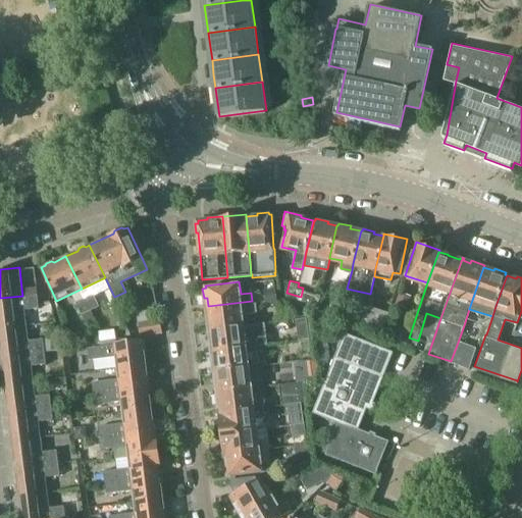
[(275,287),(264,288),(265,300),(276,298),(275,287)]
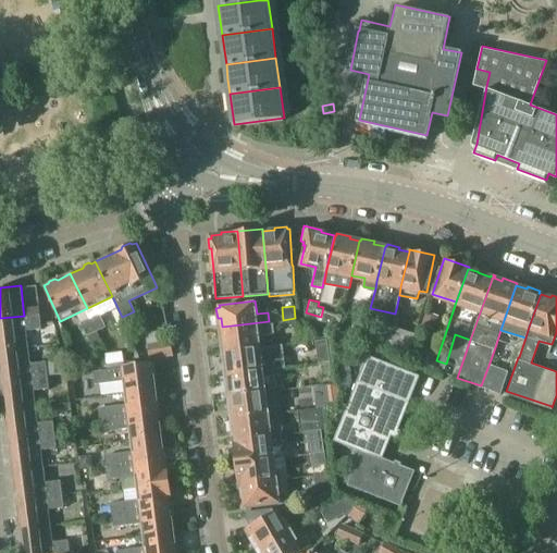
[(338,324),(342,315),(325,309),(322,319),(338,324)]
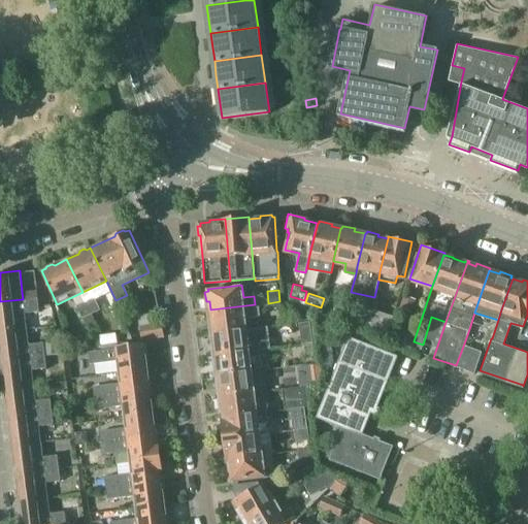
[(404,294),(400,305),(411,309),(411,308),(416,298),(404,294)]
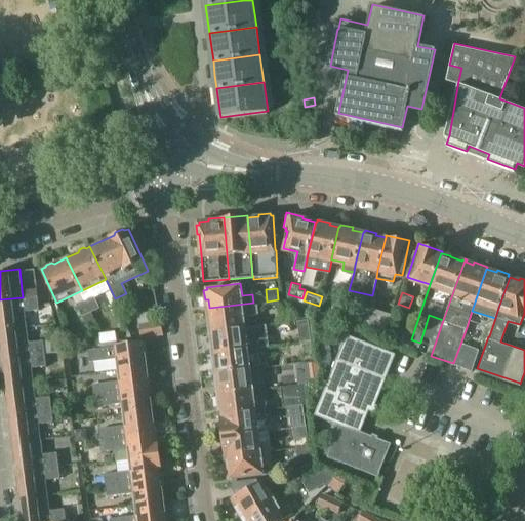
[(93,293),(84,298),(91,311),(99,307),(93,293)]
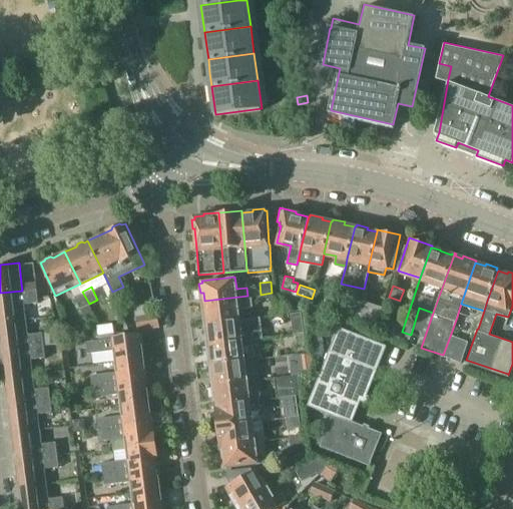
[(22,291),(0,293),(0,321),(26,318),(24,303),(38,301),(37,291),(37,289),(22,291)]
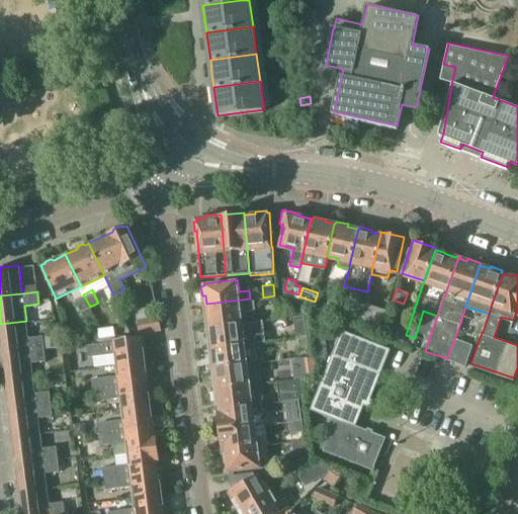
[(90,307),(83,294),(75,298),(80,311),(90,307)]
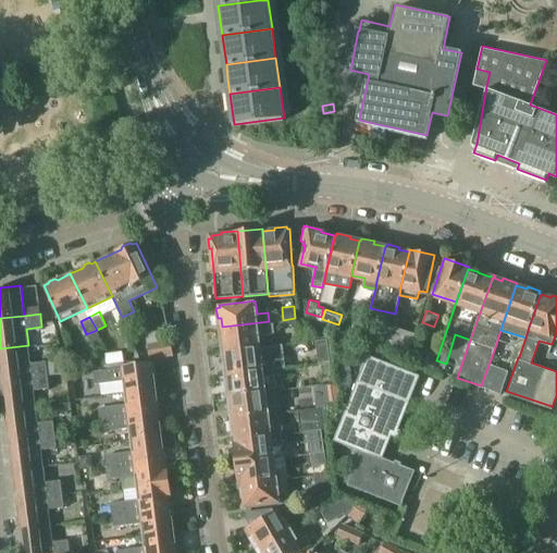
[(269,321),(222,327),(223,339),(220,339),(221,351),(261,345),(259,333),(274,332),(273,320),(269,321)]
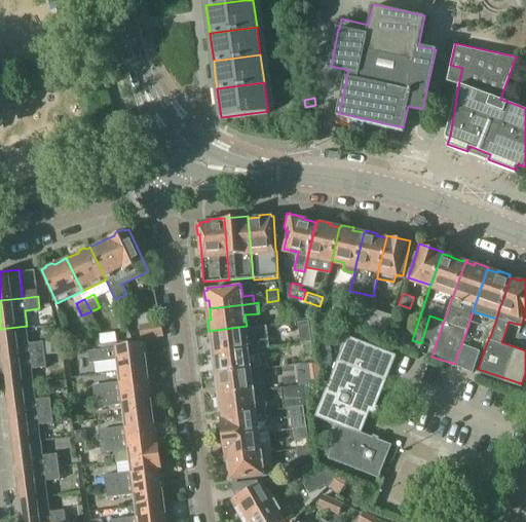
[(342,318),(346,308),(333,304),(330,314),(342,319),(342,318)]
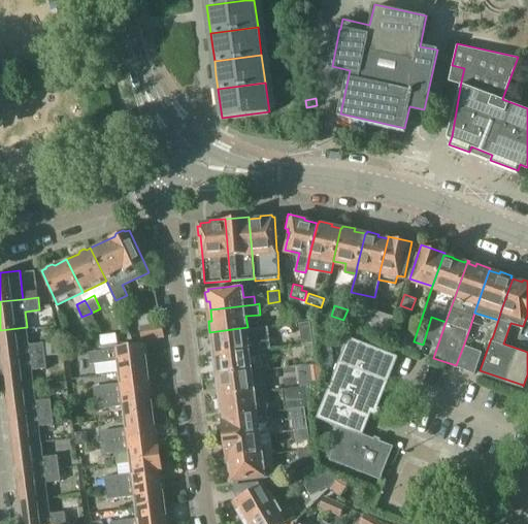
[(369,315),(365,326),(387,333),(393,315),(371,307),(369,315)]
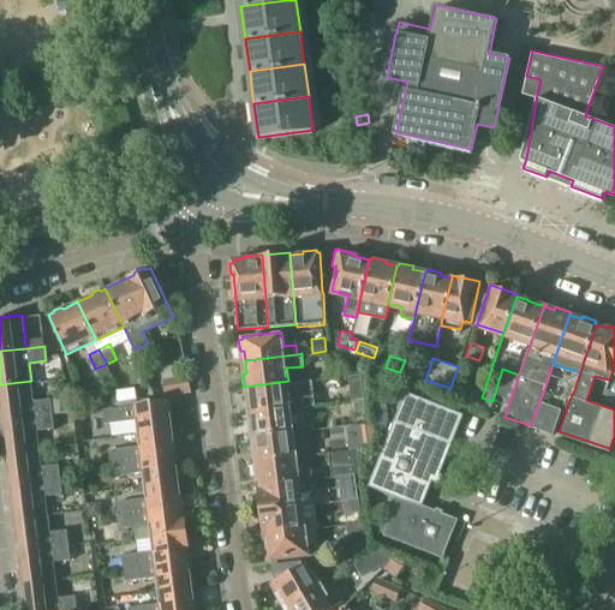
[(353,398),(364,396),(360,372),(350,375),(353,398)]
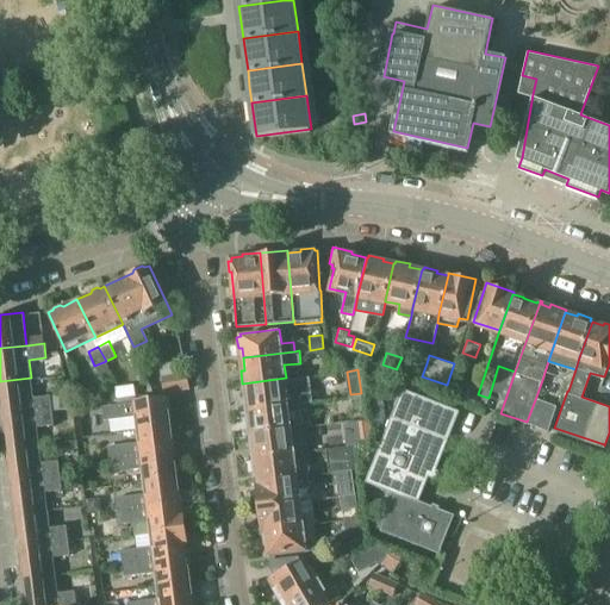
[(187,372),(161,375),(163,392),(190,387),(187,372)]
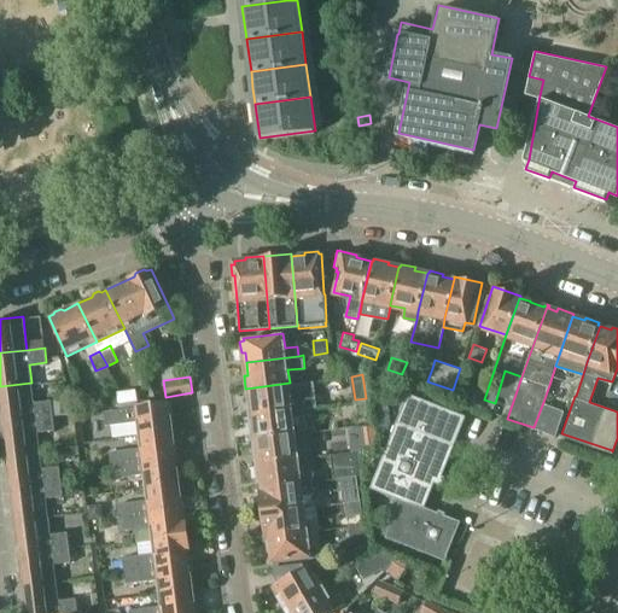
[(290,383),(245,389),(246,401),(251,401),(252,412),(304,407),(316,406),(314,380),(290,383)]
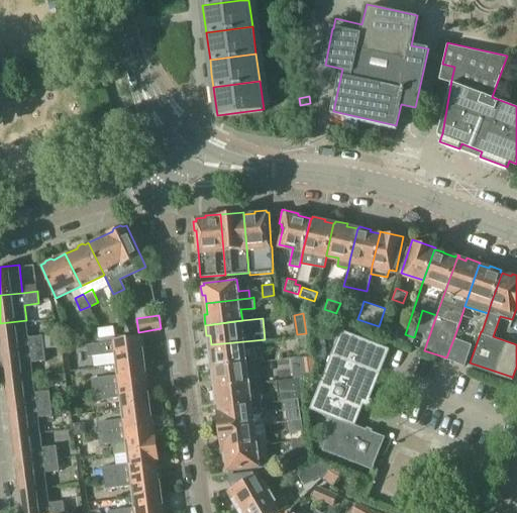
[(26,320),(0,323),(0,330),(3,351),(44,346),(42,333),(28,335),(26,320)]
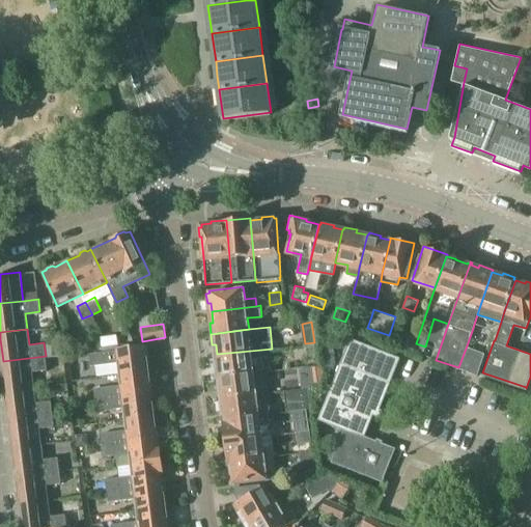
[(117,333),(100,335),(101,344),(118,342),(117,333)]
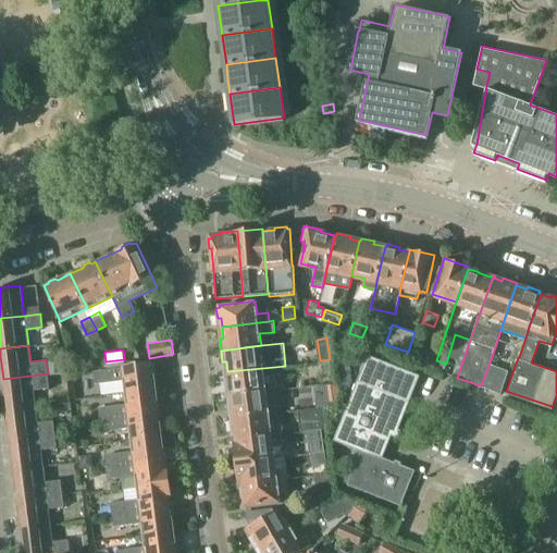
[(334,439),(346,444),(360,450),(361,447),(382,456),(394,426),(398,428),(419,373),(368,354),(334,439)]
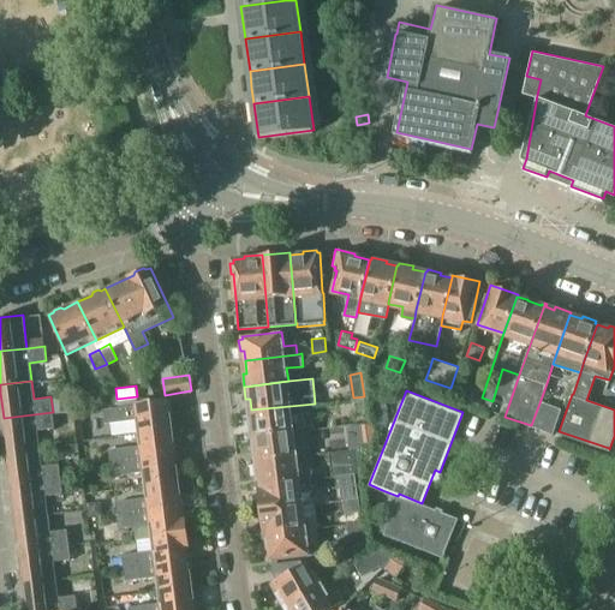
[(365,412),(364,396),(353,398),(356,413),(365,412)]
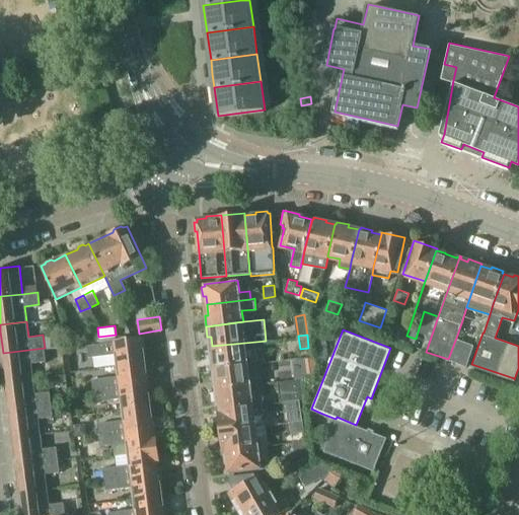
[(325,335),(314,336),(316,349),(326,348),(325,335)]
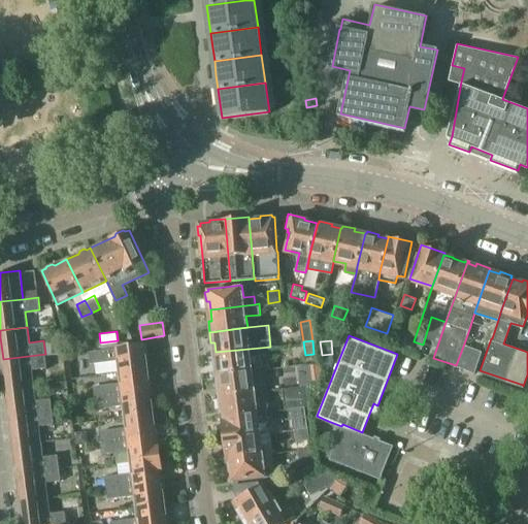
[(145,344),(89,350),(91,362),(118,359),(119,369),(149,366),(145,344)]
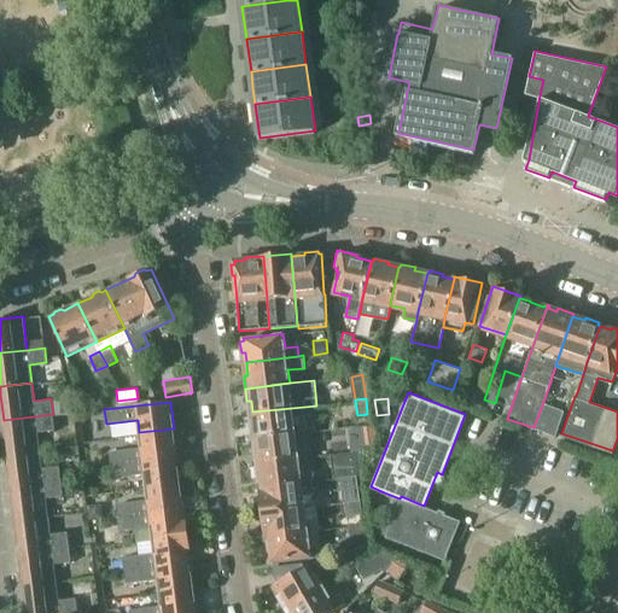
[(564,409),(543,402),(534,427),(555,435),(564,409)]
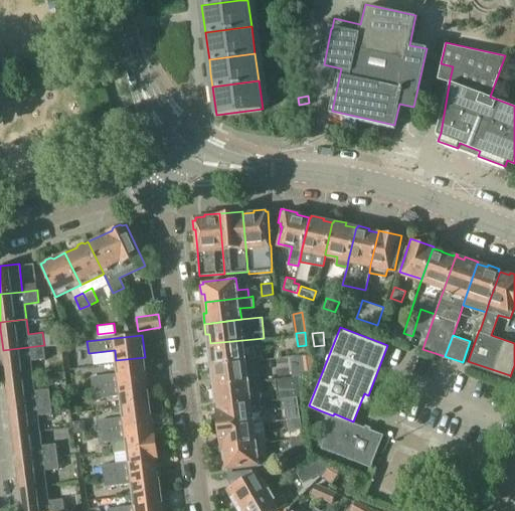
[(211,353),(208,353),(209,365),(246,360),(255,359),(254,347),(253,339),(210,343),(211,353)]
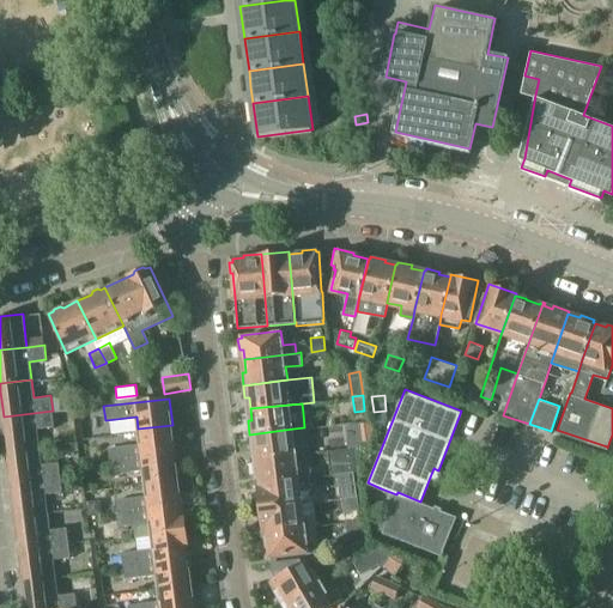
[(53,411),(4,417),(7,450),(40,445),(37,427),(54,425),(53,411)]
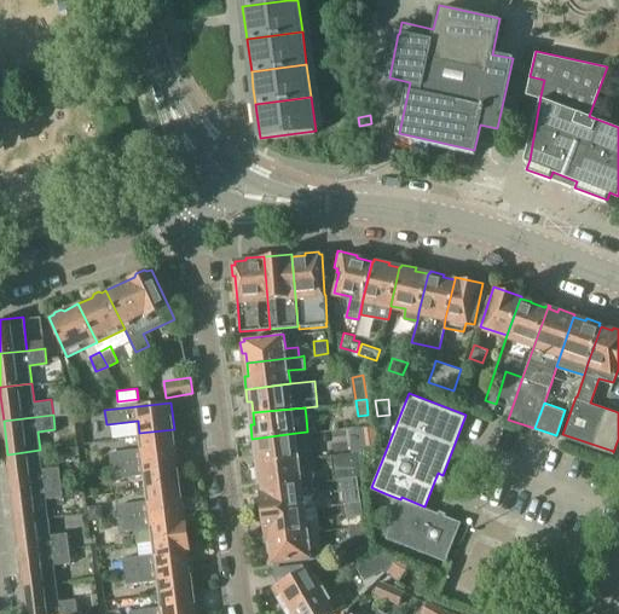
[(379,447),(376,426),(364,427),(366,449),(379,447)]
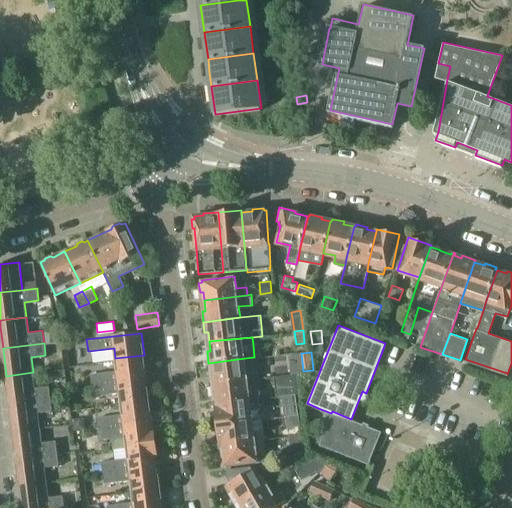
[(116,370),(91,373),(92,383),(146,377),(144,355),(115,358),(116,370)]
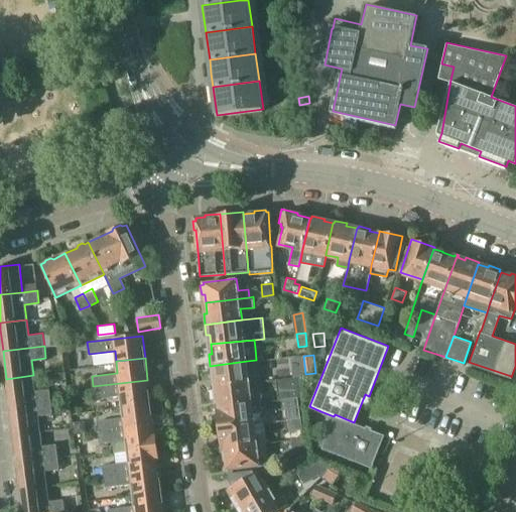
[(247,361),(210,366),(211,376),(215,375),(216,384),(249,380),(260,379),(258,360),(256,360),(247,361)]
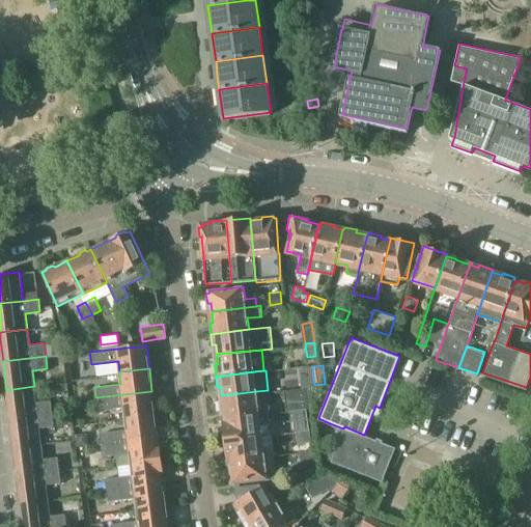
[(34,386),(6,390),(9,418),(53,413),(51,400),(36,401),(34,386)]
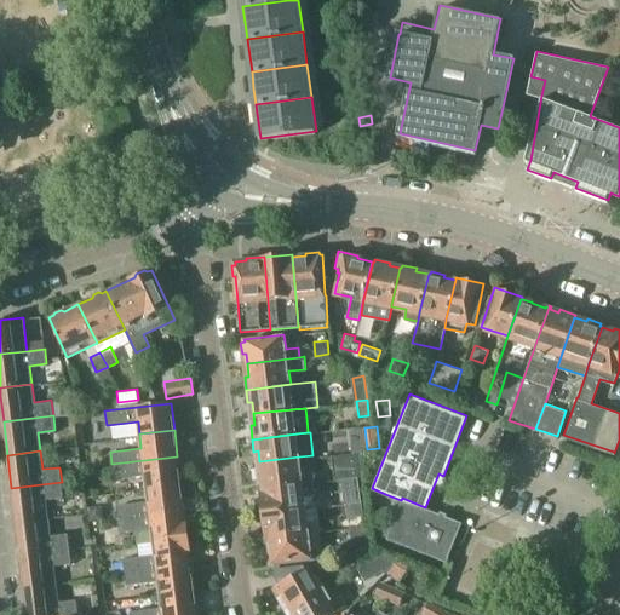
[(345,453),(332,454),(334,473),(348,472),(345,453)]
